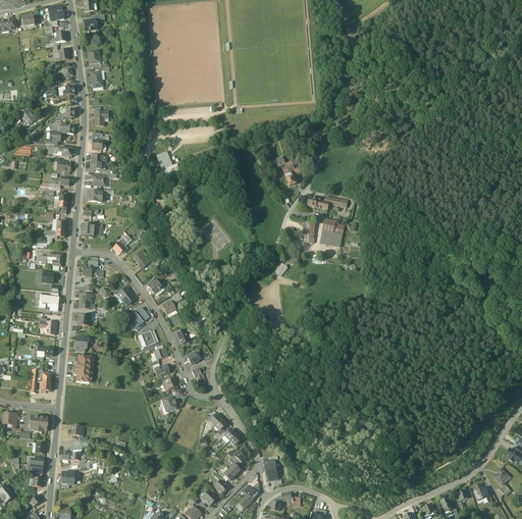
[(83,0),(85,9),(94,8),(93,0),(83,0)]
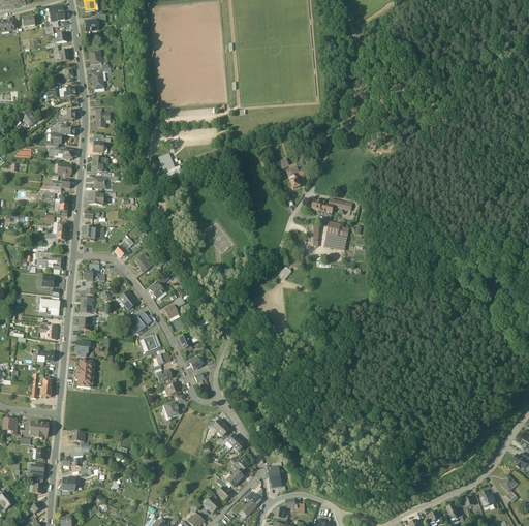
[(49,6),(52,20),(57,19),(65,18),(63,3),(55,5),(49,6)]
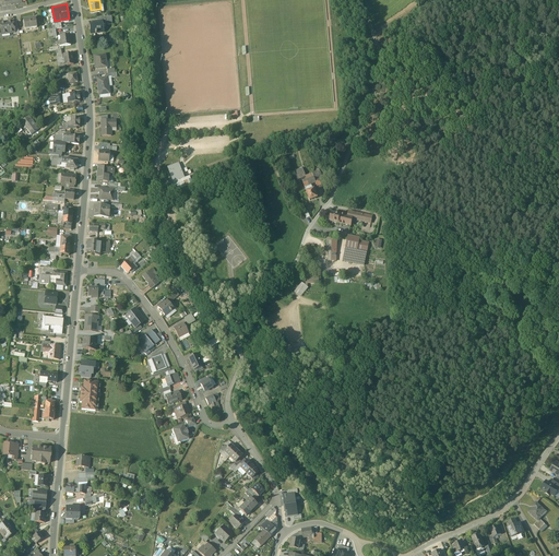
[(36,15),(25,18),(26,26),(37,24),(36,15)]
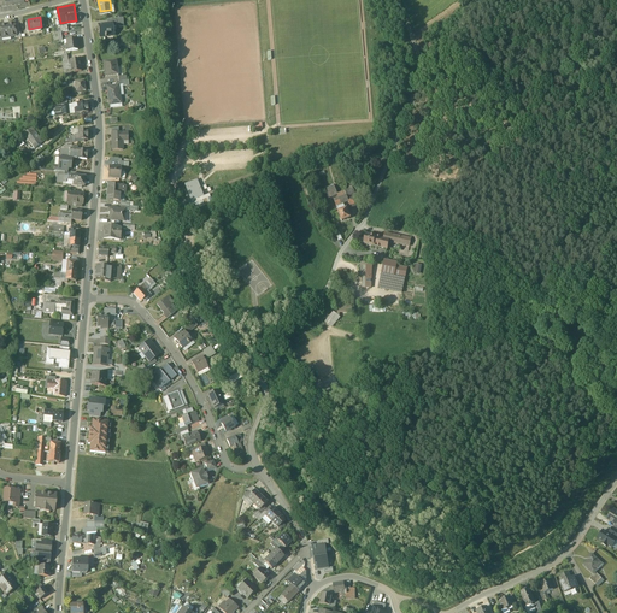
[(107,21),(99,22),(100,34),(105,33),(105,34),(106,34),(106,33),(113,31),(112,23),(111,19),(107,21)]
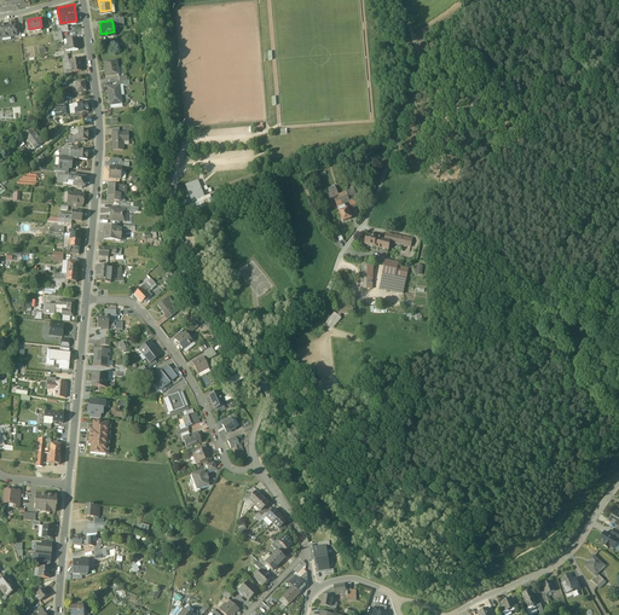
[(15,21),(0,23),(3,34),(10,33),(10,34),(16,33),(16,29),(15,21)]
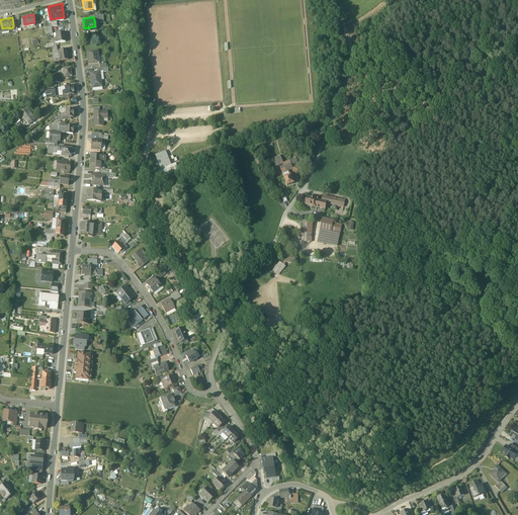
[(64,30),(56,31),(57,36),(55,36),(56,40),(66,39),(64,30)]
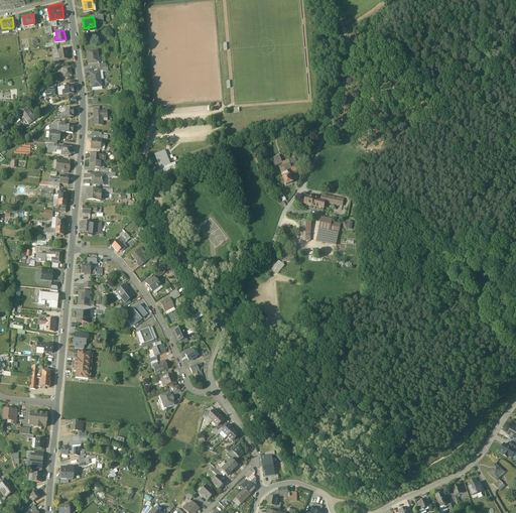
[(67,46),(56,48),(57,52),(58,52),(59,58),(68,56),(67,46)]
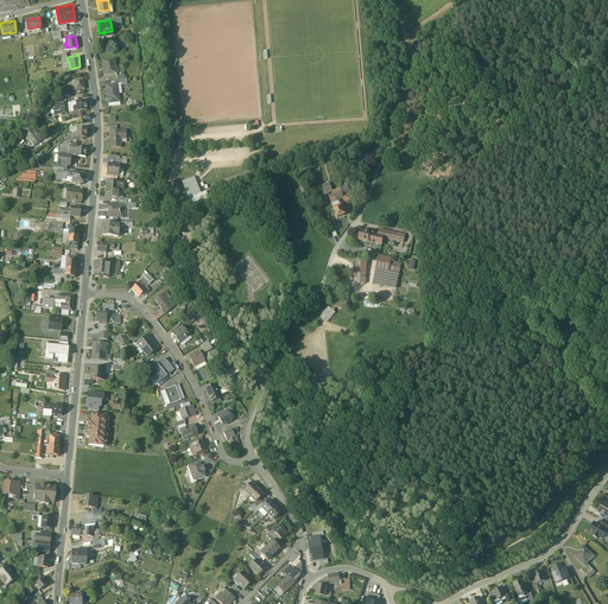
[(114,56),(102,58),(105,71),(116,69),(114,56)]
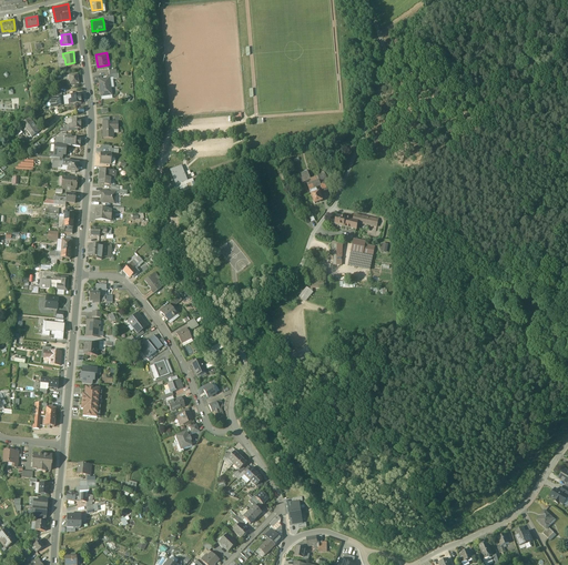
[(78,72),(69,73),(70,77),(70,82),(71,82),(71,83),(74,83),(74,81),(79,81),(78,72)]
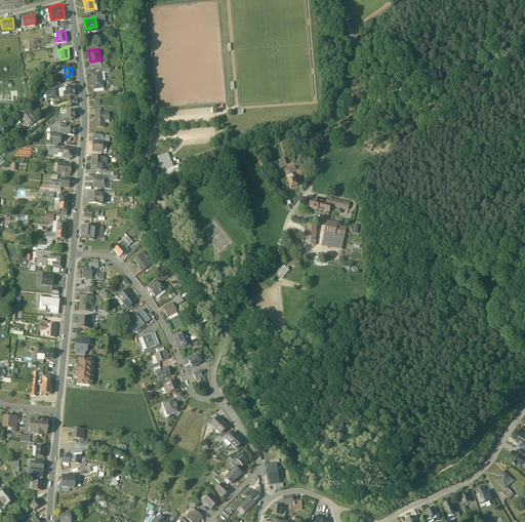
[(98,70),(92,71),(93,73),(91,73),(93,85),(104,83),(102,70),(102,69),(98,70)]
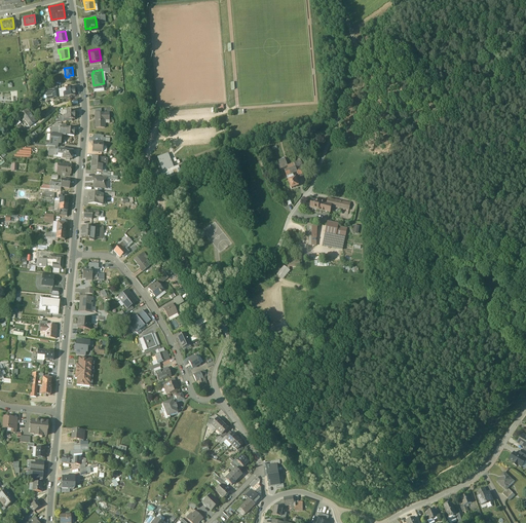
[(67,90),(64,90),(64,95),(69,94),(69,96),(72,96),(72,94),(75,94),(74,85),(66,86),(67,90)]
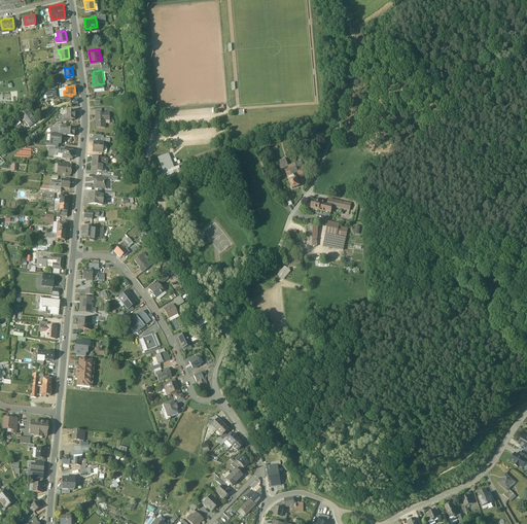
[(28,107),(21,112),(29,124),(36,119),(28,107)]
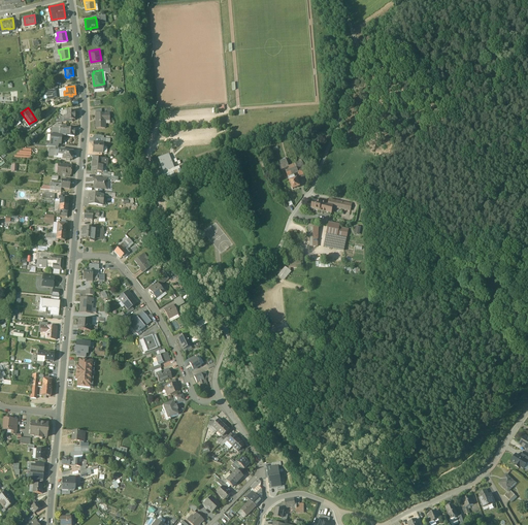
[(75,109),(67,109),(67,113),(64,113),(64,115),(64,118),(68,118),(68,120),(72,120),(72,118),(75,118),(75,109)]
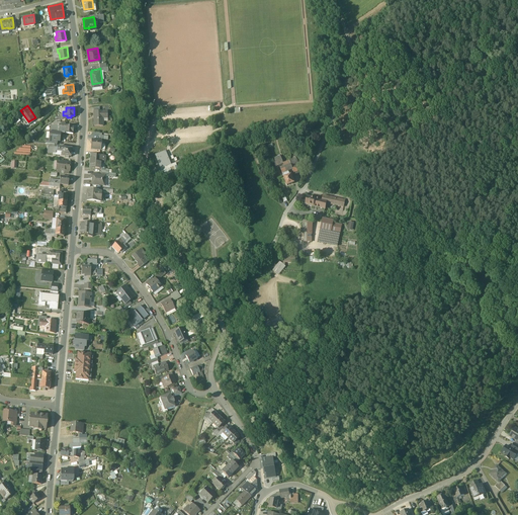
[(99,108),(94,109),(95,123),(103,123),(103,115),(108,115),(108,109),(103,109),(103,108),(99,108)]
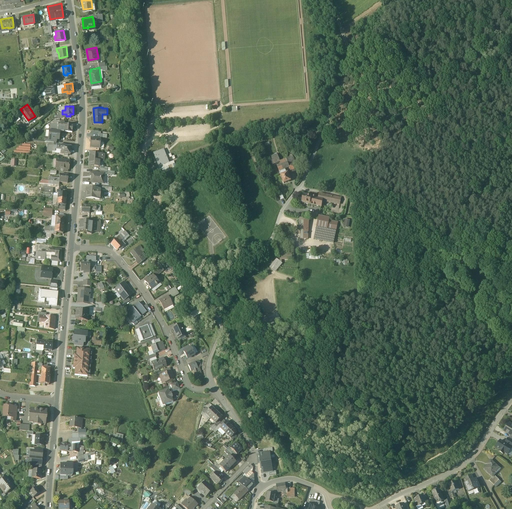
[(50,128),(49,128),(49,136),(49,137),(56,137),(59,138),(59,129),(57,129),(53,128),(50,128)]
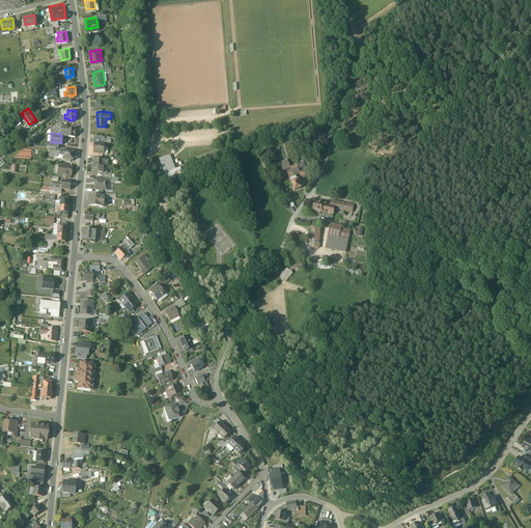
[(104,141),(94,141),(94,150),(103,150),(104,141)]
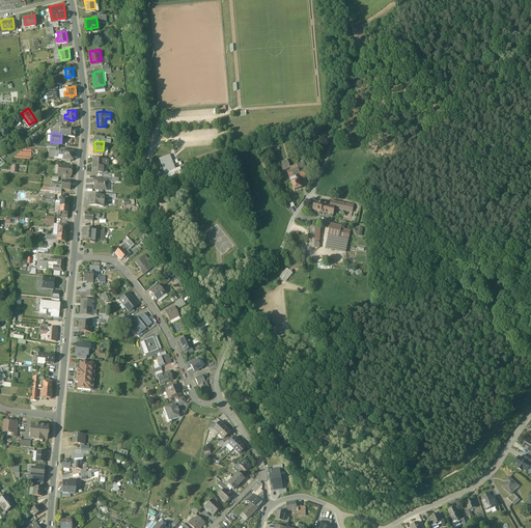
[(17,157),(31,157),(32,147),(23,147),(23,149),(20,149),(20,151),(17,151),(17,157)]
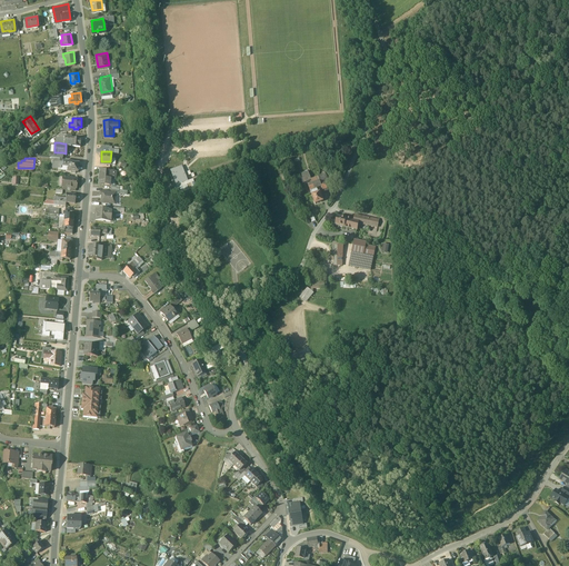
[(79,161),(69,160),(68,169),(72,169),(72,170),(76,170),(76,169),(78,169),(79,161)]
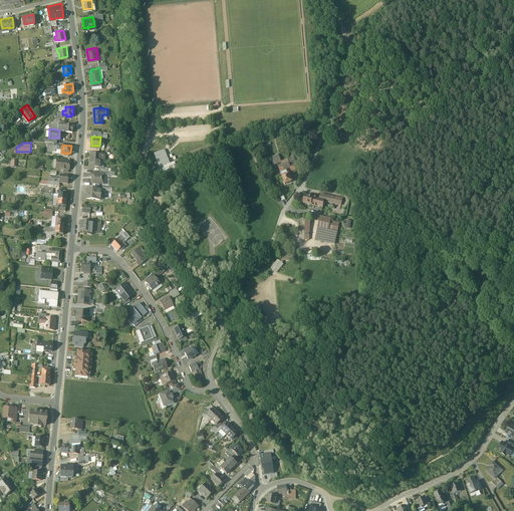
[(104,153),(90,152),(89,165),(99,165),(99,160),(103,160),(104,153)]
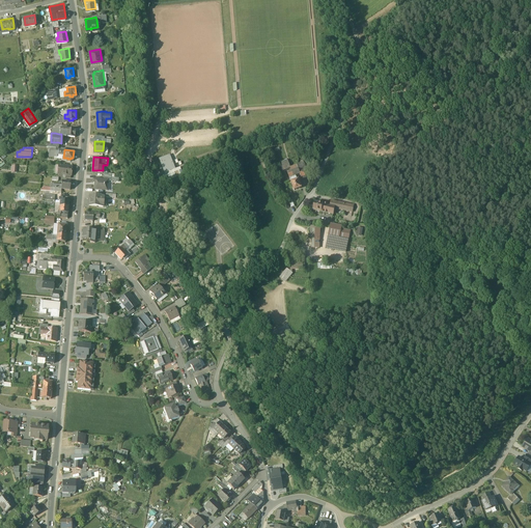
[(72,165),(59,163),(58,171),(72,173),(72,165)]
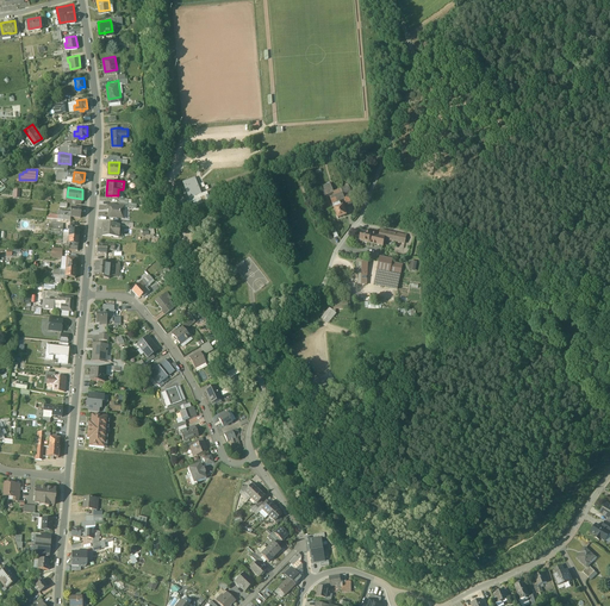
[(343,191),(330,195),(332,200),(337,199),(344,195),(343,191)]
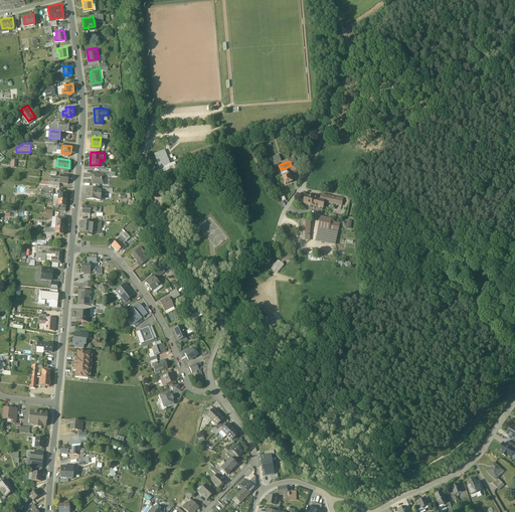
[(172,162),(160,167),(162,173),(174,168),(172,162)]
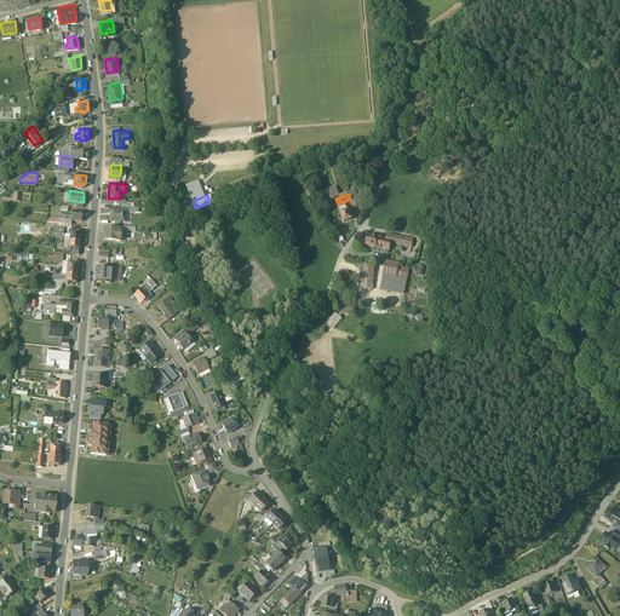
[(121,207),(109,206),(109,209),(112,209),(110,218),(125,219),(126,207),(121,207)]
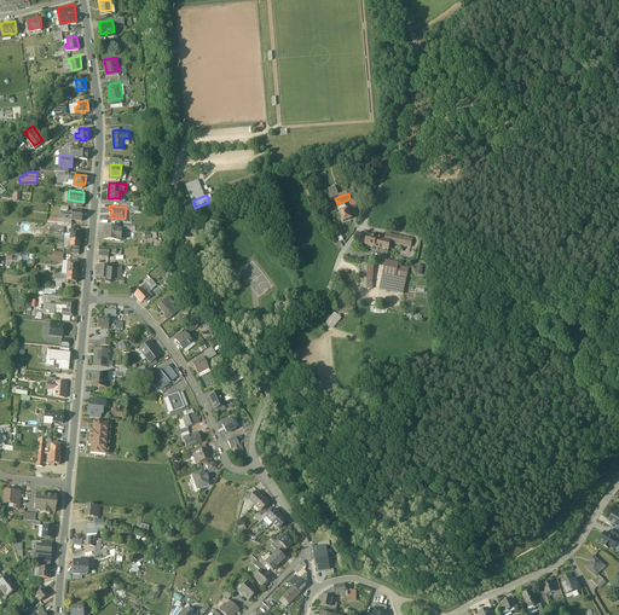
[(348,206),(340,209),(343,219),(352,215),(348,206)]
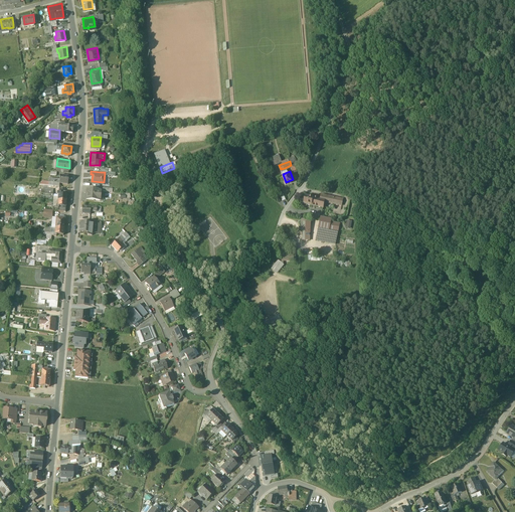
[(68,174),(60,173),(59,177),(59,181),(67,182),(68,174)]
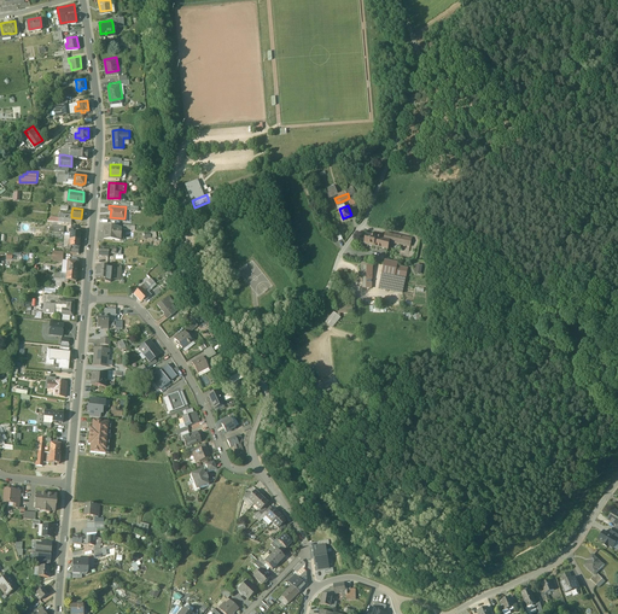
[(121,226),(105,224),(104,237),(120,238),(121,226)]
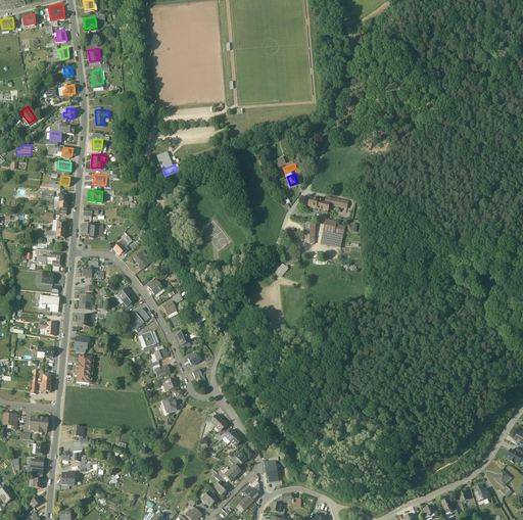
[(326,195),(325,199),(321,198),(319,206),(328,208),(330,202),(340,204),(341,198),(326,195)]
